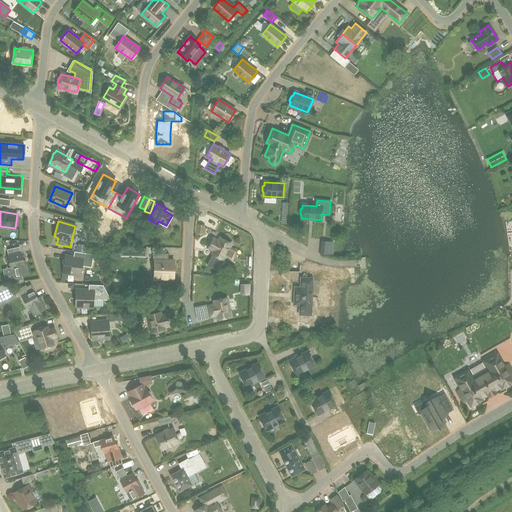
[(212,254),(207,265),(217,270),(222,259),(223,260),(224,257),(230,246),(231,243),(229,242),(229,240),(224,238),(222,238),(220,237),(217,244),(211,241),(208,247),(214,250),(212,254)]
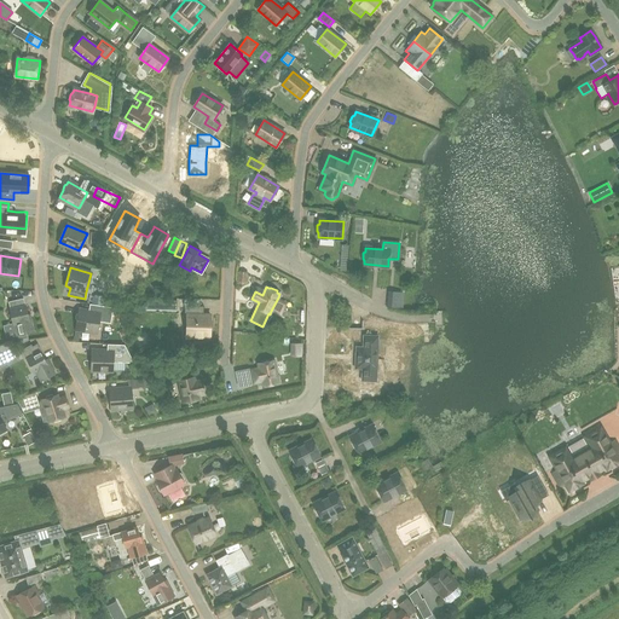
[(93,295),(92,304),(103,306),(104,300),(104,298),(103,298),(94,295),(93,295)]
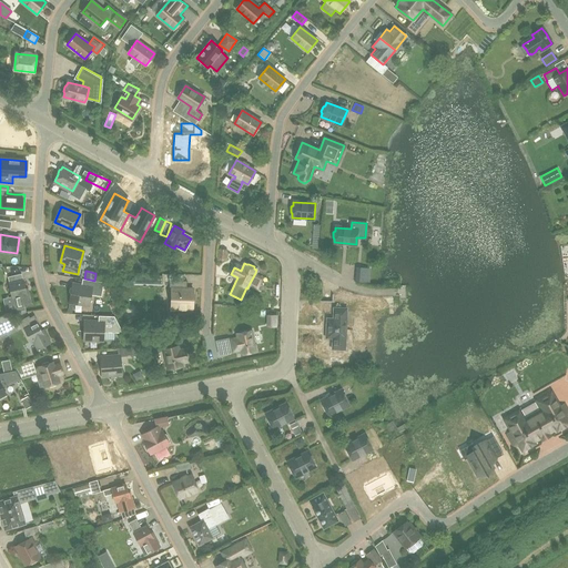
[(17,307),(31,304),(28,293),(27,293),(23,281),(21,274),(8,276),(9,283),(9,284),(12,297),(14,297),(17,307)]
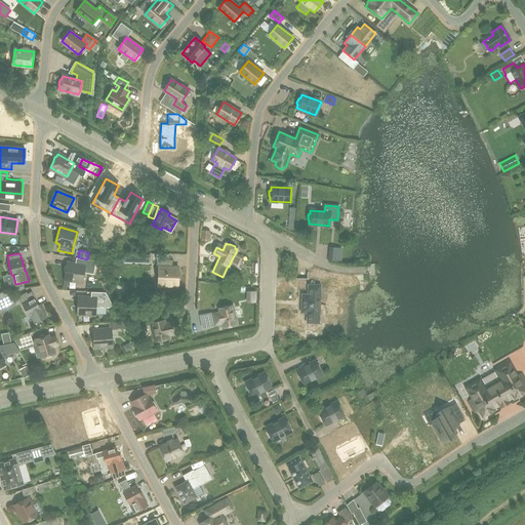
[(169,267),(169,259),(169,253),(156,253),(156,259),(157,259),(157,267),(159,267),(159,273),(156,274),(156,278),(159,280),(158,286),(177,287),(178,267),(169,267)]
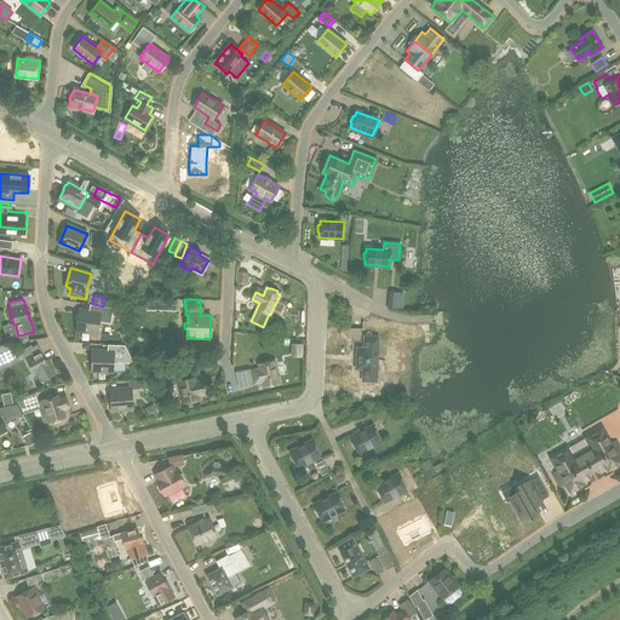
[(145,310),(177,311),(177,300),(145,300),(145,310)]
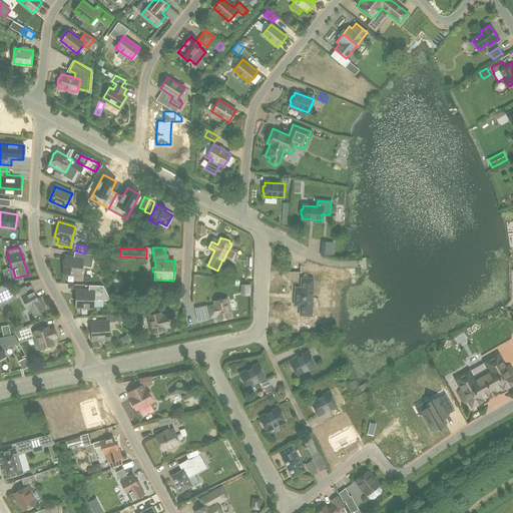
[(63,272),(80,275),(83,260),(65,257),(65,260),(63,261),(63,264),(64,266),(63,272)]
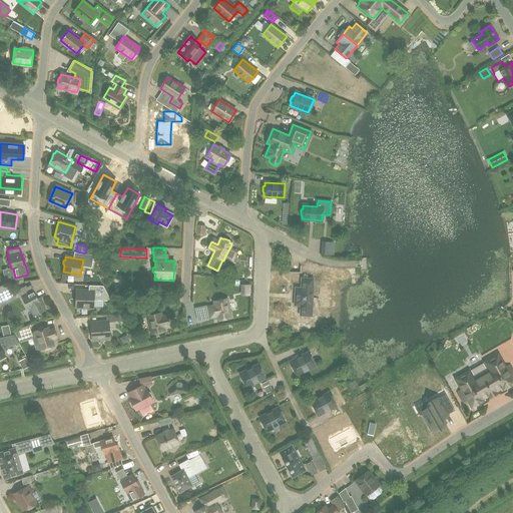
[(301,288),(295,288),(295,297),(313,298),(314,279),(302,278),(301,288)]
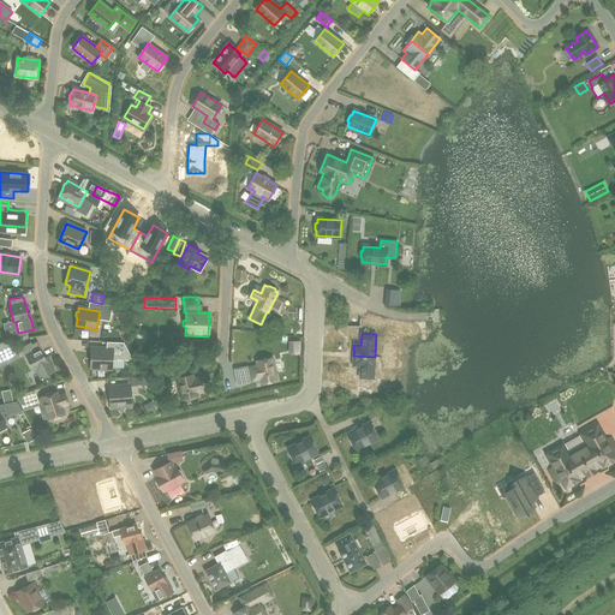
[(300,353),(300,340),(290,340),(288,352),(300,353)]
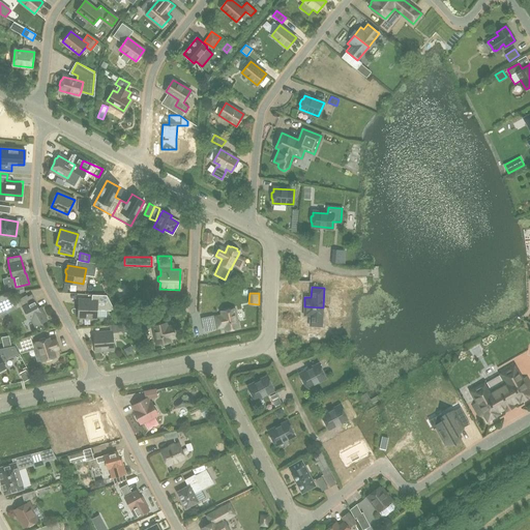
[(0,295),(0,313),(6,310),(5,306),(12,302),(8,295),(0,295)]
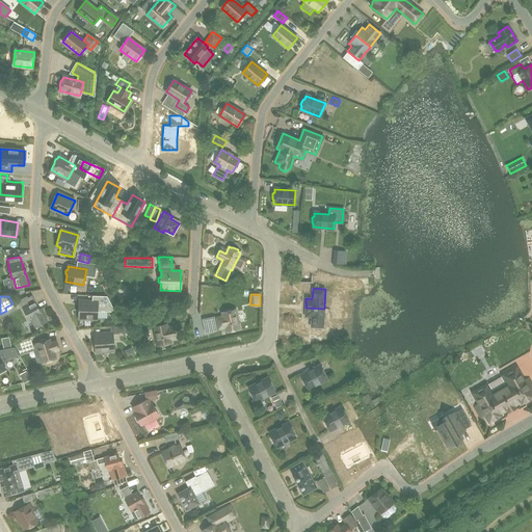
[(23,309),(29,320),(31,319),(35,327),(47,321),(42,312),(41,313),(34,301),(31,296),(27,298),(27,296),(20,300),(21,301),(20,302),(23,309)]
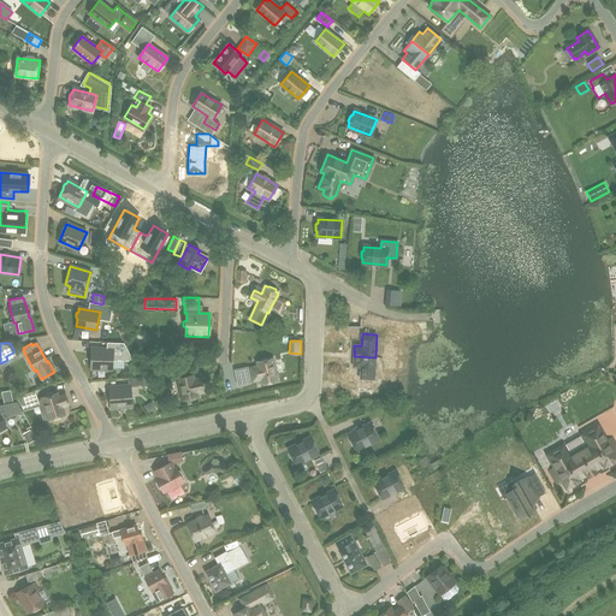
[(107,349),(92,349),(90,367),(112,368),(113,360),(132,361),(124,343),(107,343),(107,349)]
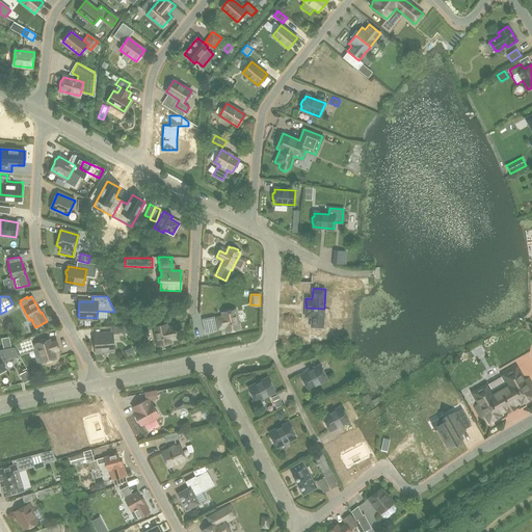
[(324,309),(306,308),(306,317),(311,317),(311,327),(323,327),(324,309)]
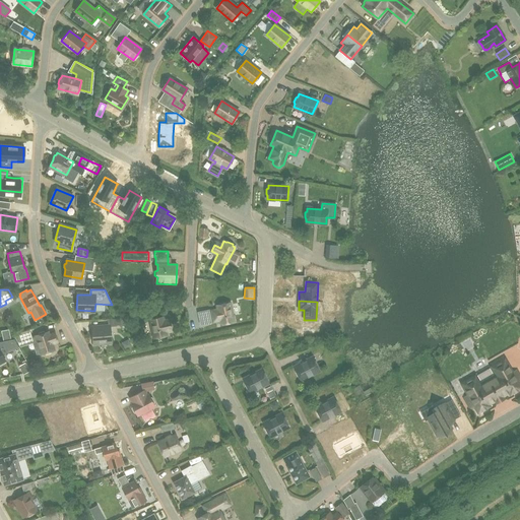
[(220,324),(234,321),(230,303),(217,305),(218,310),(212,311),(214,320),(220,319),(220,324)]
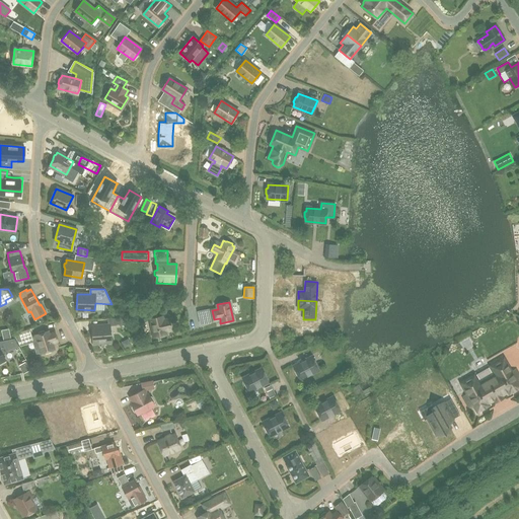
[(162,318),(162,316),(150,318),(154,338),(166,335),(165,330),(171,329),(168,316),(162,318)]
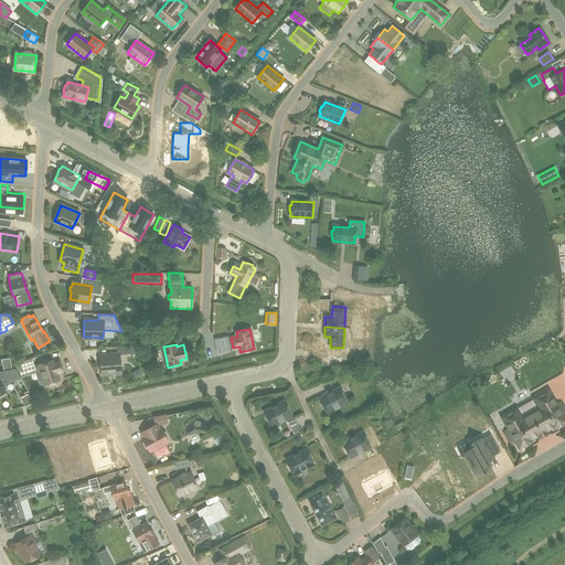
[(117,354),(99,356),(102,373),(121,371),(120,356),(120,354),(117,354)]
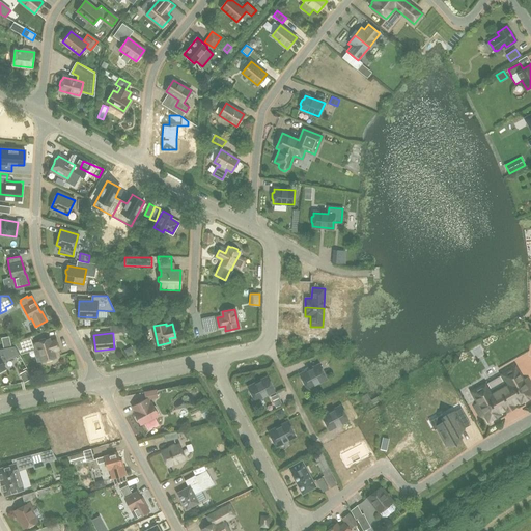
[(3,345),(10,343),(9,336),(1,337),(3,345)]
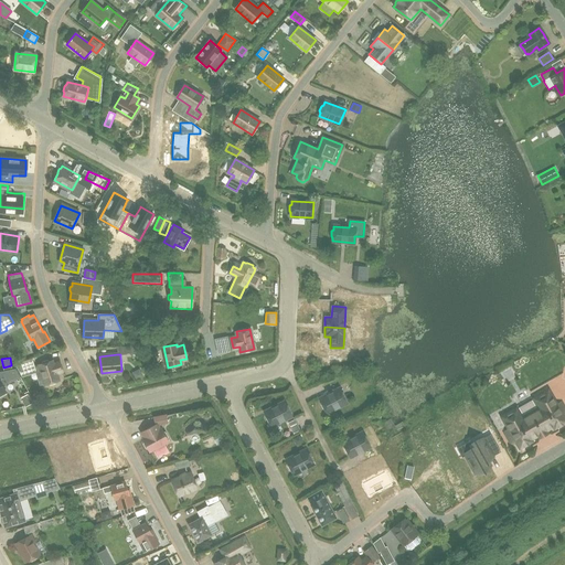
[(60,362),(53,364),(52,360),(50,361),(48,360),(42,362),(42,363),(39,364),(45,384),(49,383),(50,385),(55,383),(55,381),(59,380),(56,373),(63,371),(60,362)]
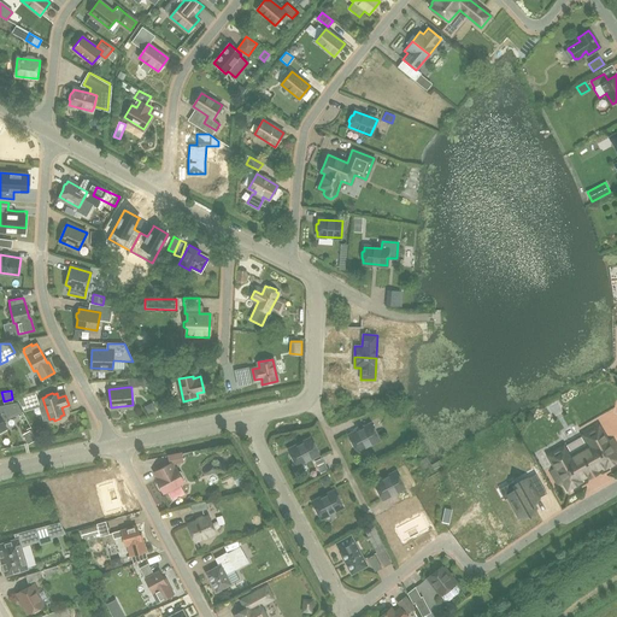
[(22,397),(17,399),(21,406),(24,411),(30,410),(25,395),(22,397)]
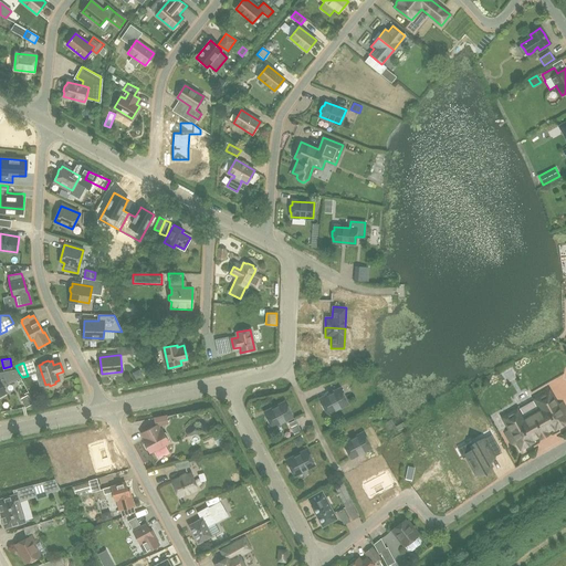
[(0,396),(6,394),(2,385),(19,376),(16,368),(0,371),(0,396)]
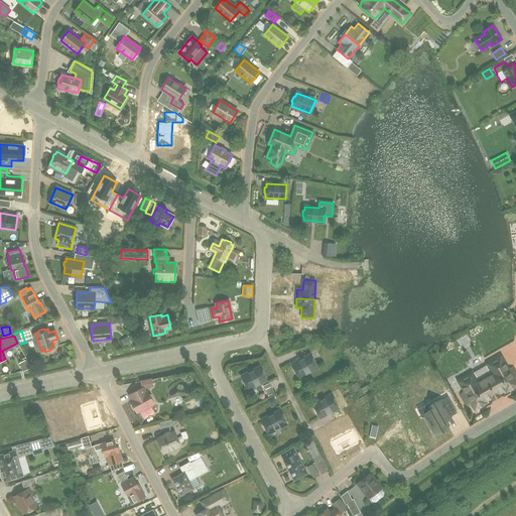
[(297,374),(298,377),(316,368),(310,355),(292,364),(293,367),(293,369),(295,373),(297,374)]
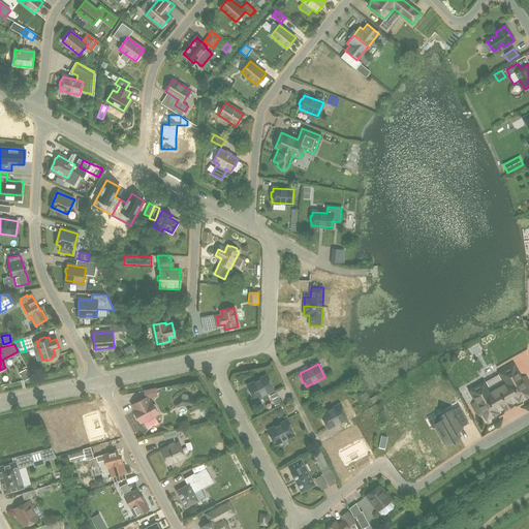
[(497,413),(496,411),(518,399),(519,401),(522,399),(523,400),(527,397),(527,396),(528,395),(528,393),(527,391),(528,389),(528,382),(525,376),(521,379),(514,366),(500,373),(505,382),(489,392),(484,382),(470,391),(476,402),(472,404),(478,415),(483,413),(487,419),(489,417),(491,417),(494,415),(495,414),(497,413)]
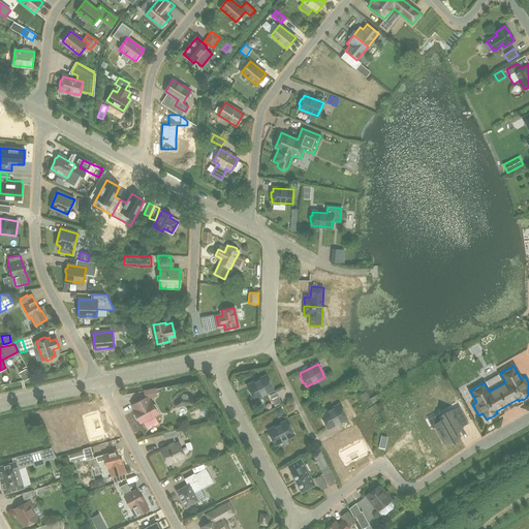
[(26,368),(19,371),(24,379),(30,376),(31,375),(27,368),(26,369),(26,368)]
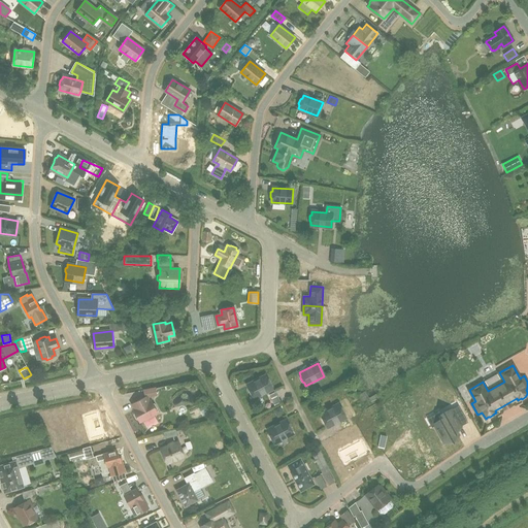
[(266,375),(248,385),(249,388),(249,390),(251,394),(253,395),(254,398),(272,389),(266,375)]
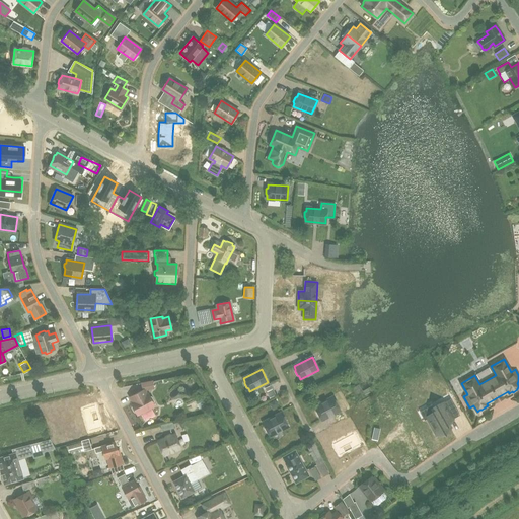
[(129,393),(143,390),(141,383),(128,387),(129,393)]
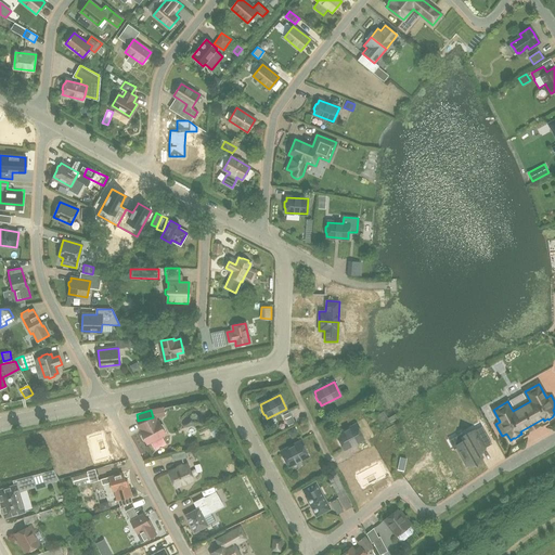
[(142,423),(138,425),(140,430),(142,434),(141,436),(143,440),(145,440),(146,443),(151,441),(154,449),(166,442),(162,435),(165,434),(164,431),(165,428),(162,425),(159,424),(158,422),(157,422),(155,417),(154,416),(153,417),(151,418),(142,423)]
